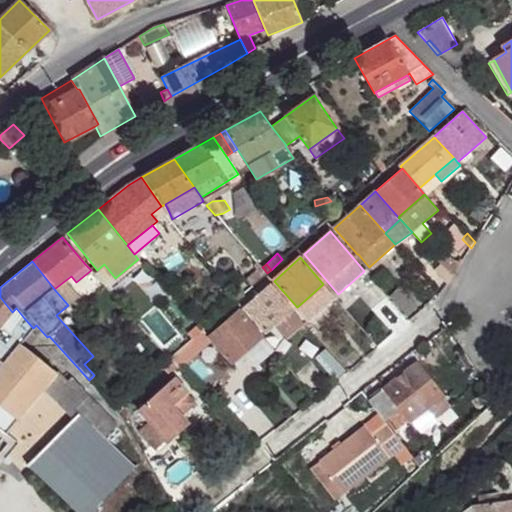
[(247,280),(252,286),(267,273),(263,268),(260,271),(258,270),(247,280)]
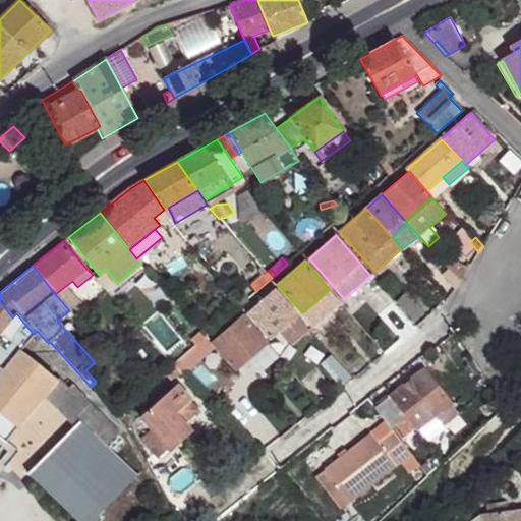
[(55,294),(69,310),(74,316),(82,309),(64,287),(55,294)]
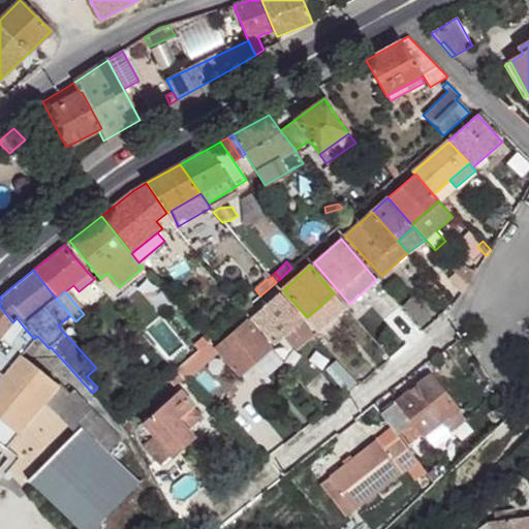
[(251,318),(274,344),(283,336),(296,350),(313,334),(302,320),(279,293),(251,318)]
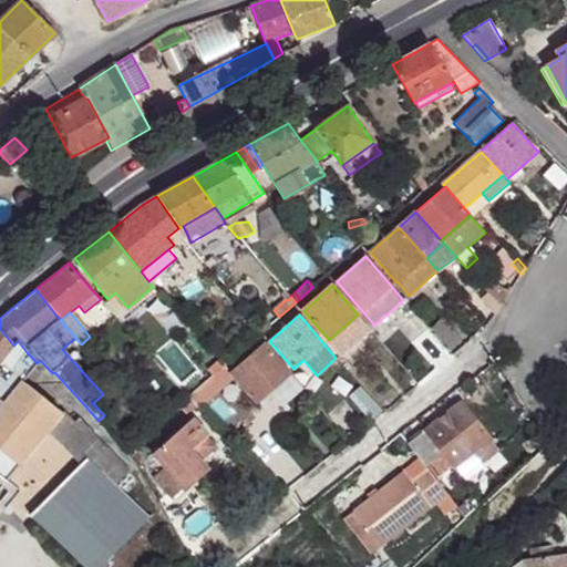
[(338,332),(350,347),(371,329),(358,315),(338,332)]
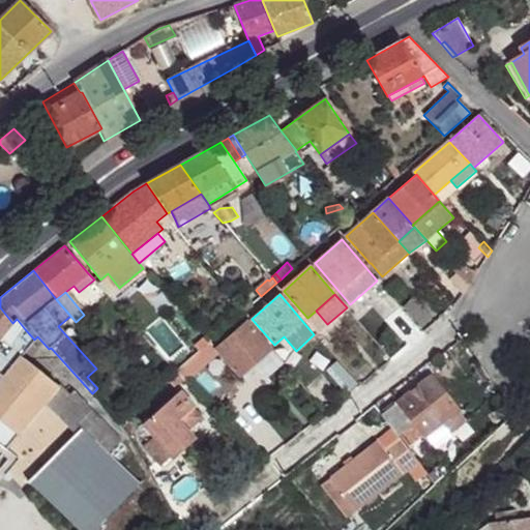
[(413,298),(402,306),(419,327),(430,318),(413,298)]
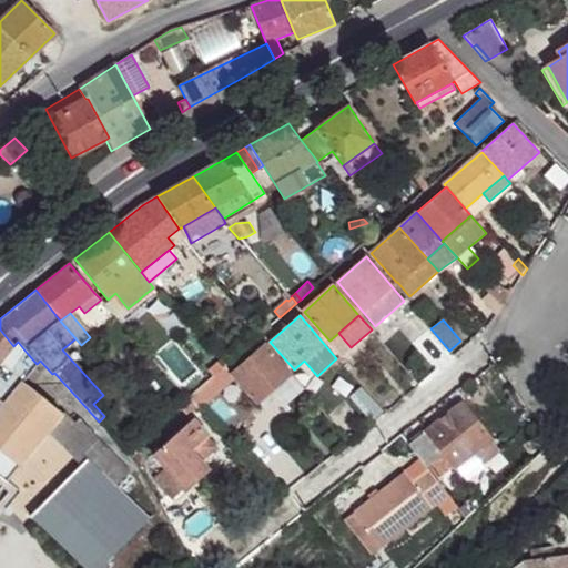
[(480,331),(483,334),(487,328),(482,323),(477,330),(480,331)]
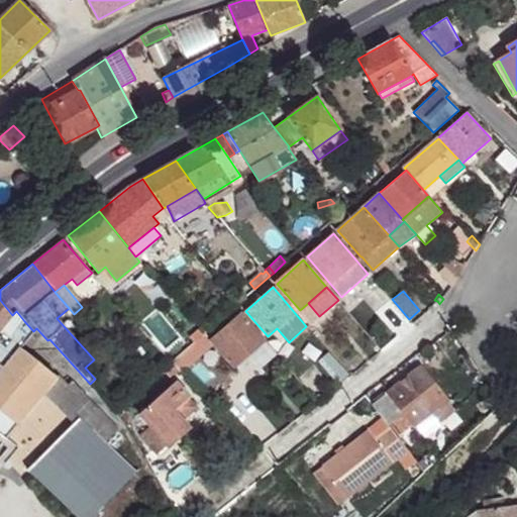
[(0,434),(5,439),(43,393),(58,376),(20,347),(33,331),(24,321),(16,311),(12,315),(0,300),(0,434)]
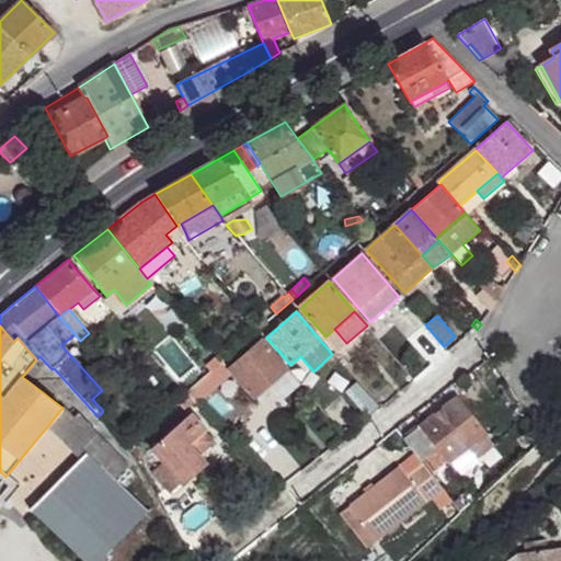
[(422,325),(412,334),(432,356),(442,347),(422,325)]
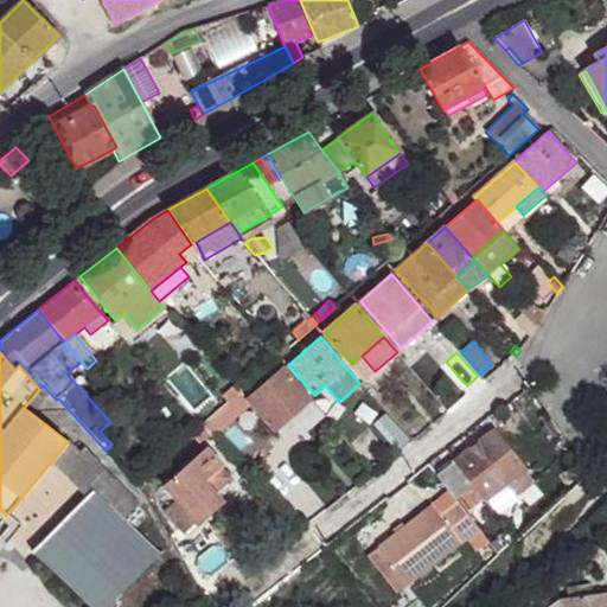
[(81,362),(66,374),(75,383),(89,372),(87,369),(81,362)]
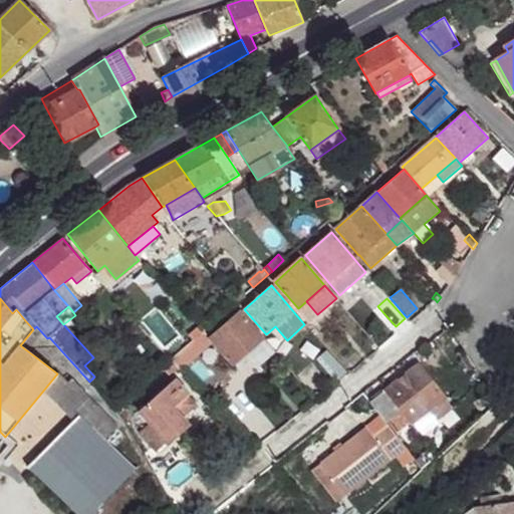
[(211,338),(212,340),(232,363),(263,337),(240,312),(211,338)]
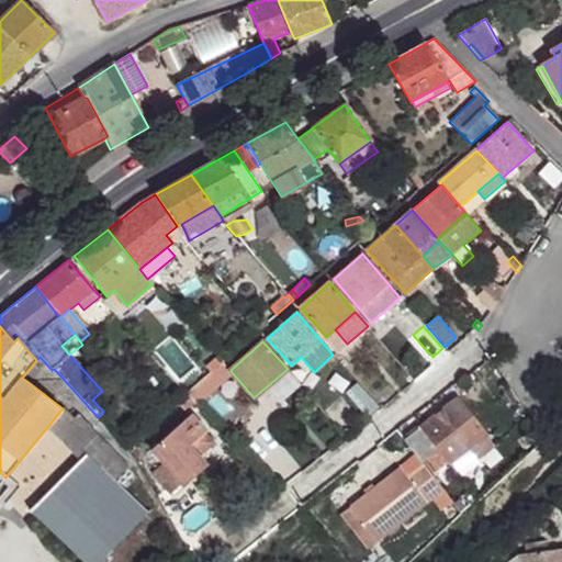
[(186,395),(194,404),(232,372),(231,370),(224,362),(186,395)]
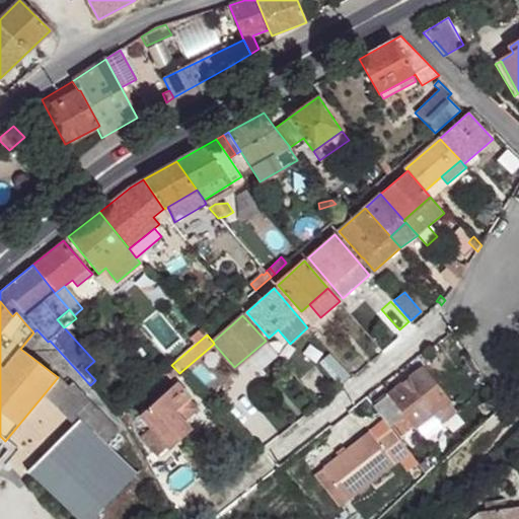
[(329,355),(318,365),(339,387),(350,377),(329,355)]
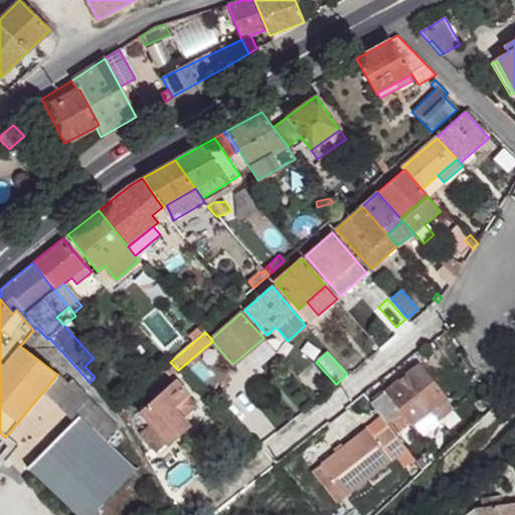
[(162,368),(171,377),(178,370),(170,362),(162,368)]
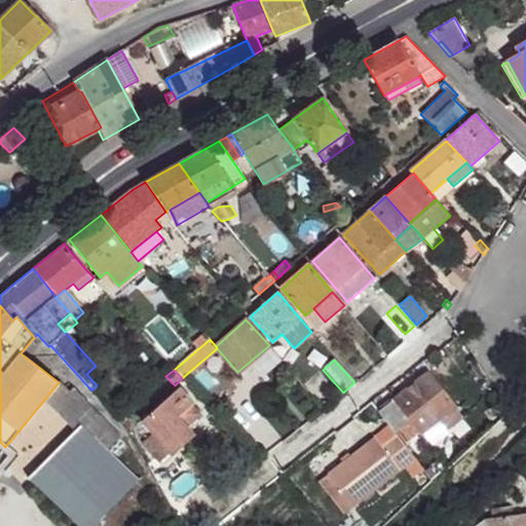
[(378,412),(395,434),(397,433),(405,445),(438,419),(455,407),(427,373),(378,412)]
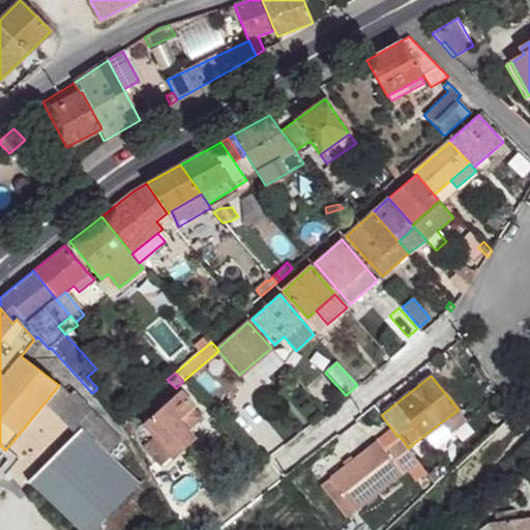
[(59,385),(45,403),(76,435),(82,428),(77,423),(91,410),(92,409),(72,391),(69,393),(60,384),(59,385)]
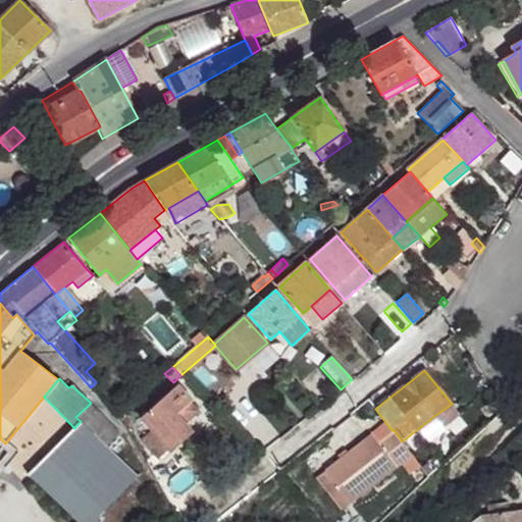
[(190,431),(185,425),(175,415),(192,401),(177,385),(142,417),(153,429),(140,440),(157,460),(170,449),(190,431)]
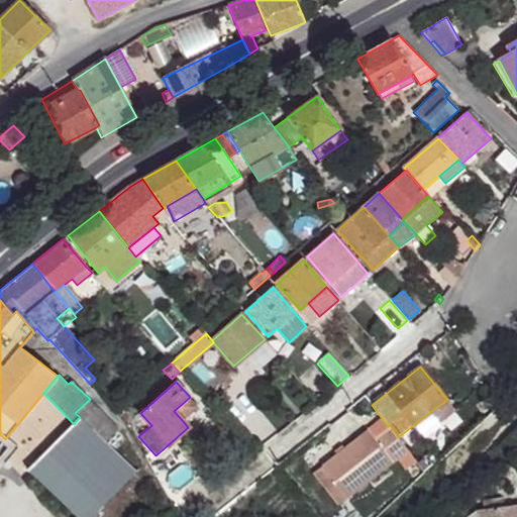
[(174,411),(183,421),(199,408),(190,397),(174,411)]
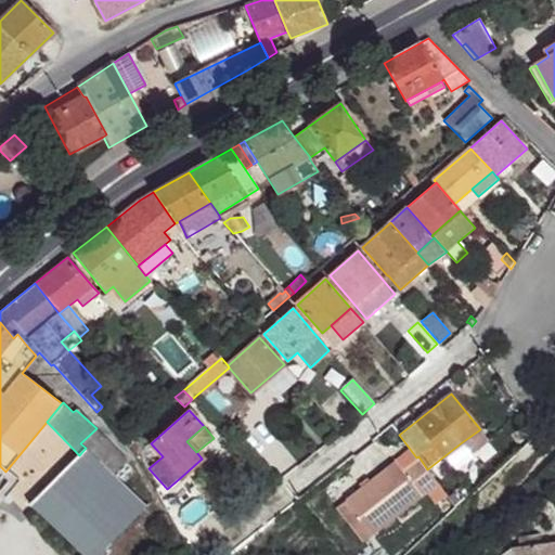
[(86,448),(114,475),(127,462),(95,429),(80,443),(86,448)]
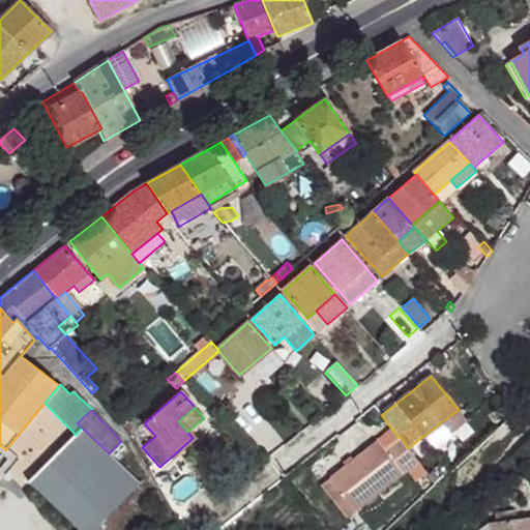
[(441,422),(451,434),(467,420),(459,410),(441,422)]
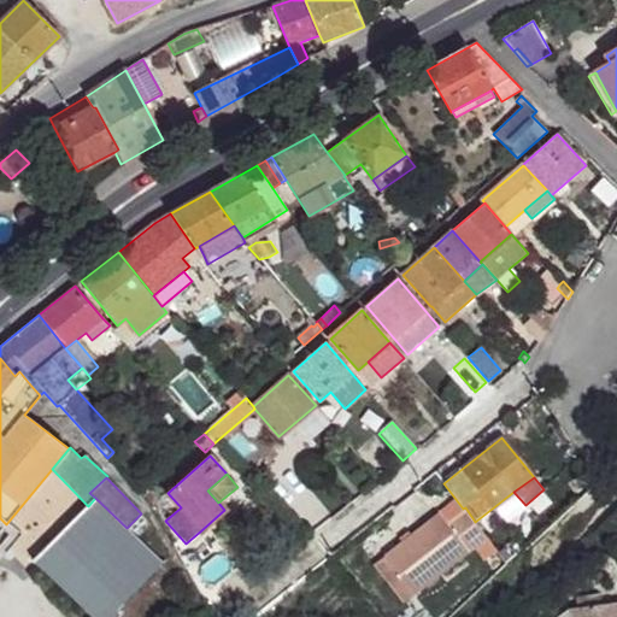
[(34,560),(90,616),(109,616),(162,563),(127,528),(95,498),(88,506),(34,560)]
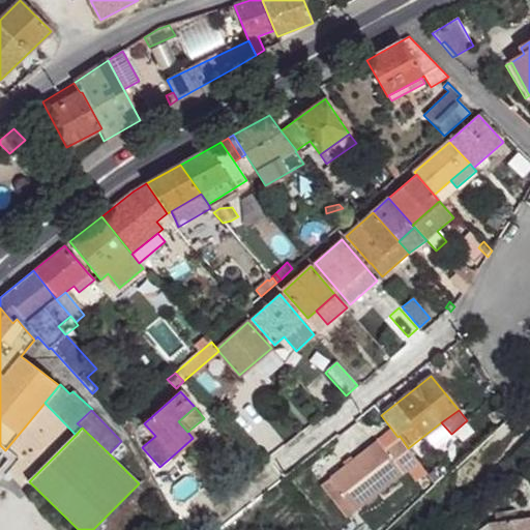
[(344,495),(356,511),(418,463),(398,437),(383,448),(376,441),(329,477),(344,495)]
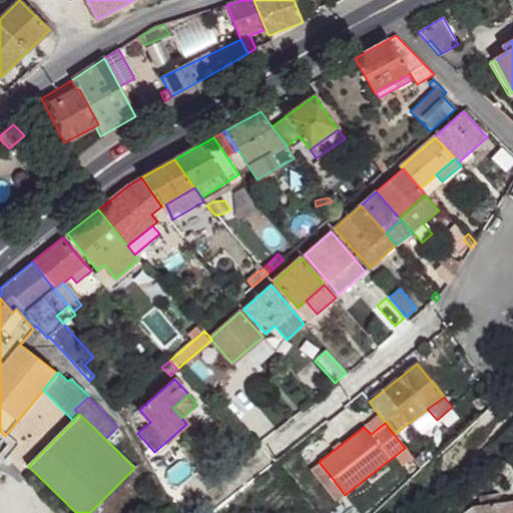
[(333,479),(319,462),(312,468),(326,485),(333,479)]
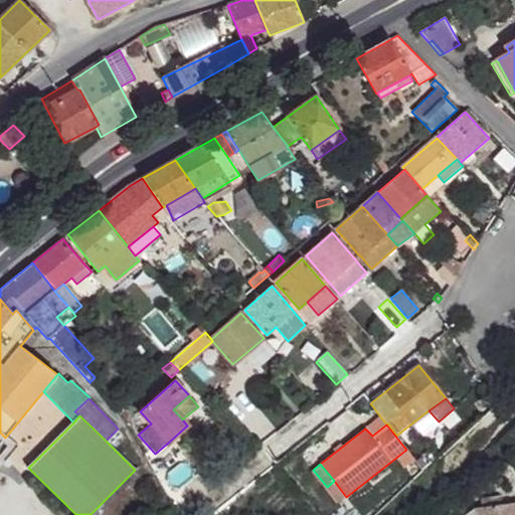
[(514,514),(514,502),(475,508),(466,514),(514,514)]
